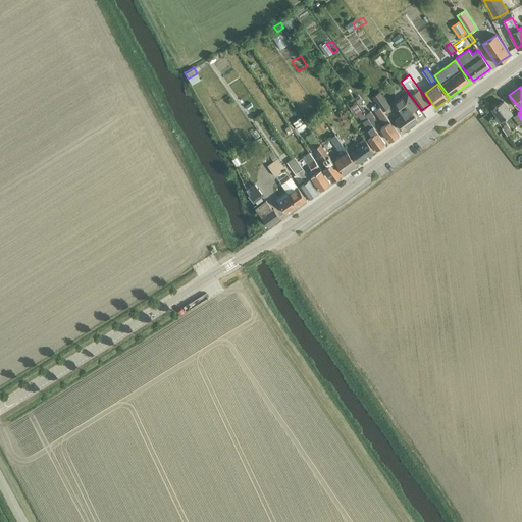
[(373,96),(380,107),(383,111),(390,106),(380,91),(373,96)]
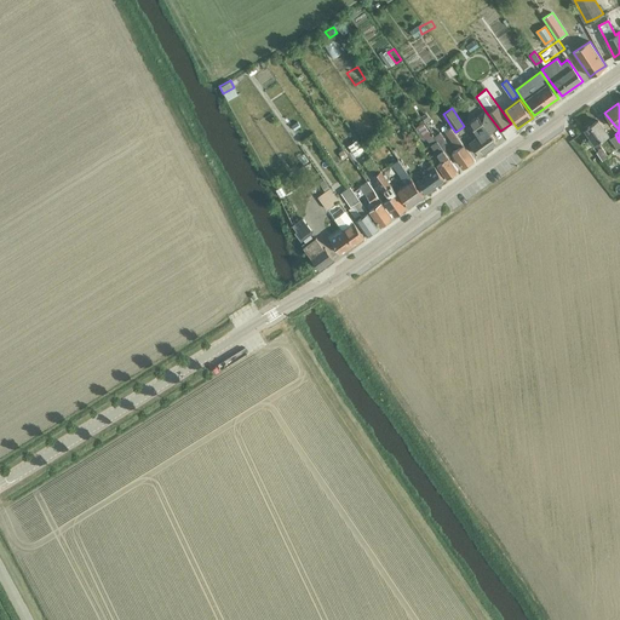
[(498,127),(486,112),(470,122),(480,137),(470,143),(478,155),(498,142),(491,132),(498,127)]
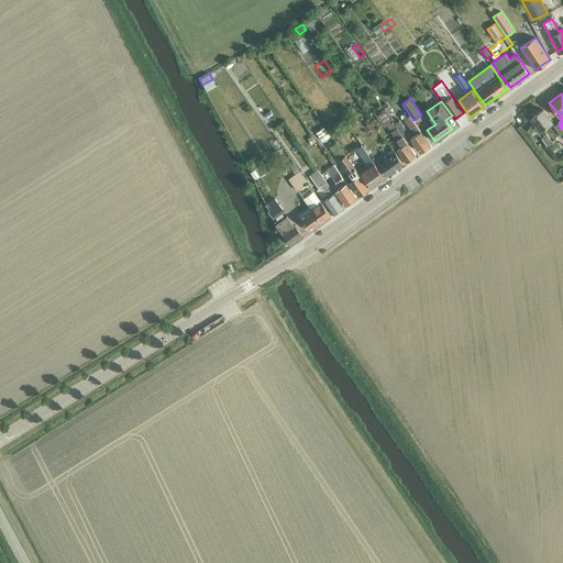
[(552,122),(543,109),(531,118),(537,124),(536,125),(539,131),(552,122)]
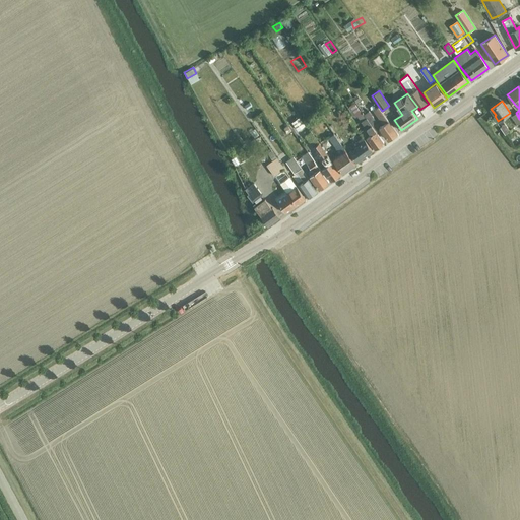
[(363,112),(377,131),(381,129),(388,139),(397,133),(382,111),(379,107),(374,110),(384,124),(380,127),(370,111),(365,114),(363,112)]
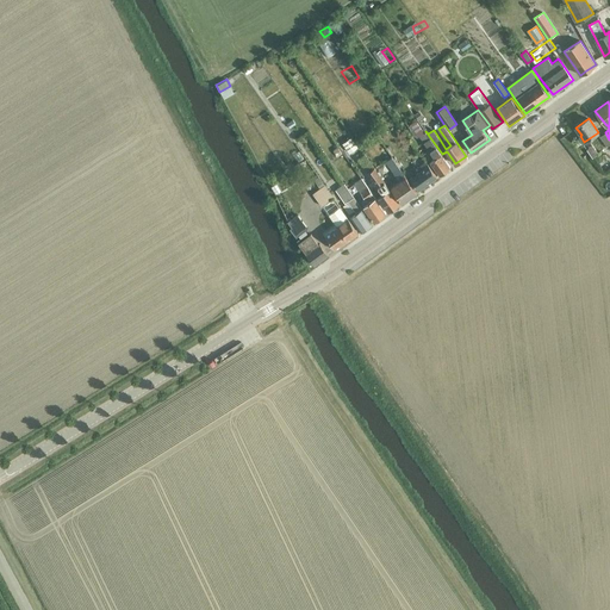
[(450,167),(442,154),(425,131),(419,135),(436,157),(430,161),(440,175),(450,167)]
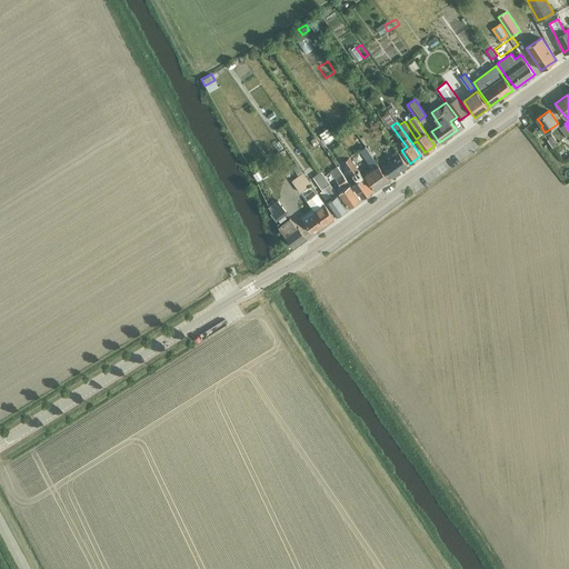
[(568,133),(568,130),(565,123),(559,127),(566,137),(568,133)]
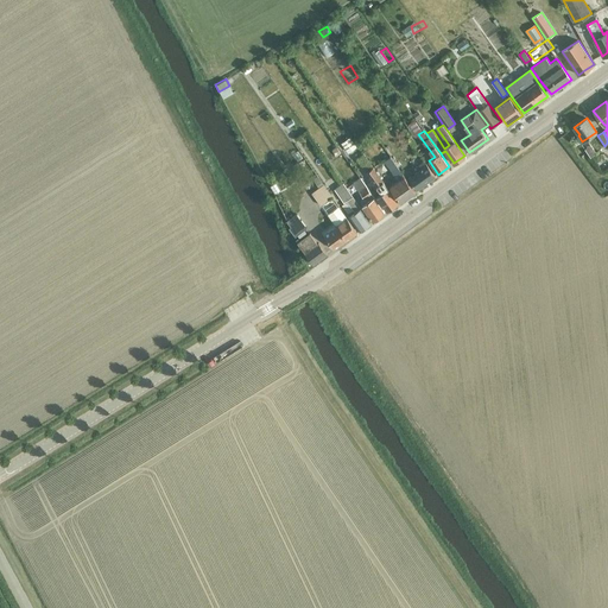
[(348,153),(356,146),(350,138),(341,144),(348,153)]
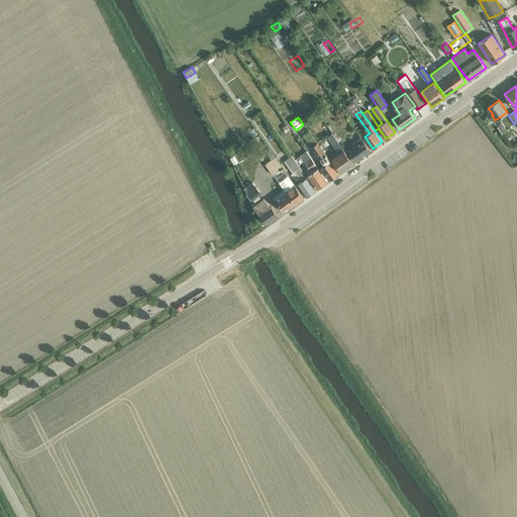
[(509,120),(504,123),(508,129),(513,126),(509,120)]
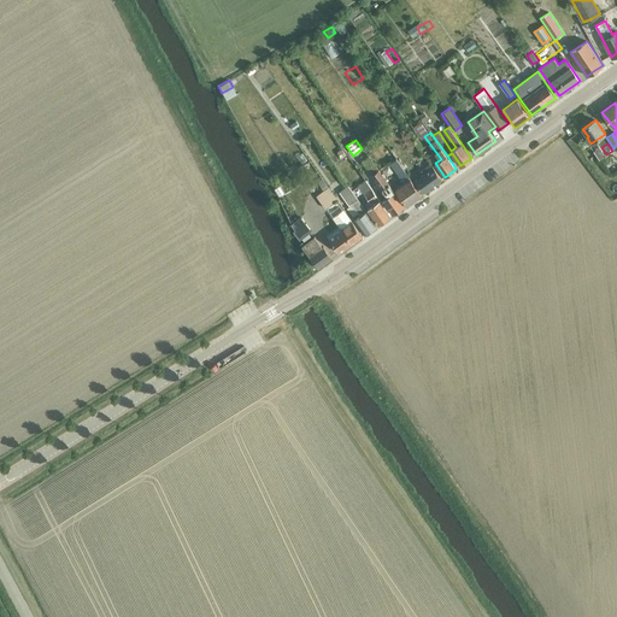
[(605,154),(599,146),(593,150),(599,159),(605,154)]
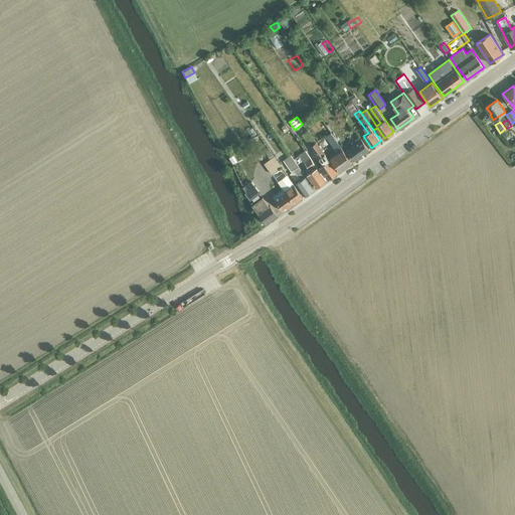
[(330,132),(325,136),(338,155),(331,160),(339,171),(352,162),(337,141),(330,132)]
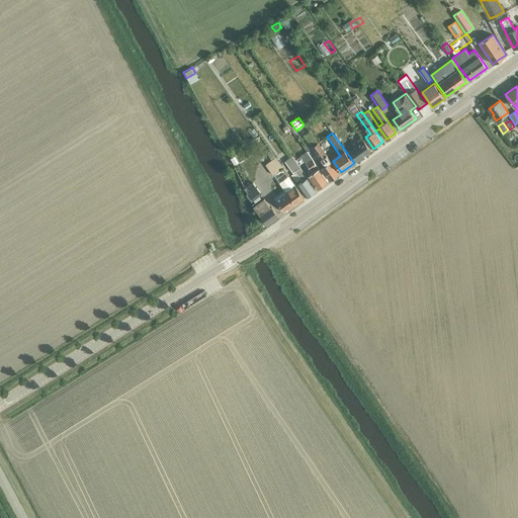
[(355,161),(371,150),(362,137),(353,143),(355,147),(348,152),(355,161)]
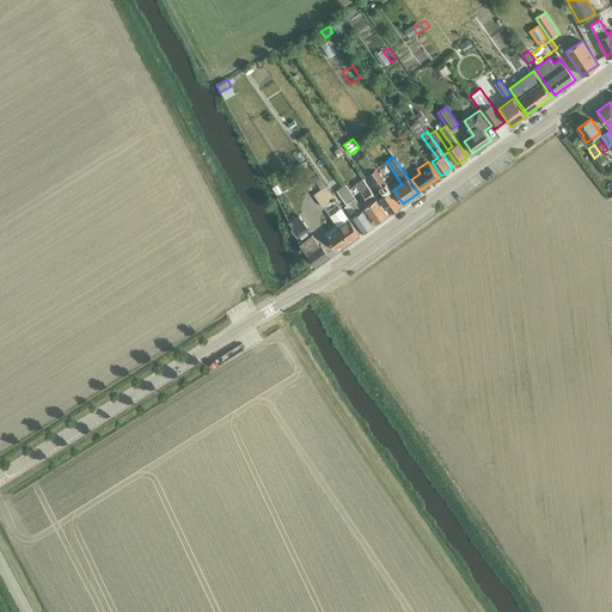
[(375,167),(369,173),(384,194),(379,199),(390,213),(402,203),(375,167)]
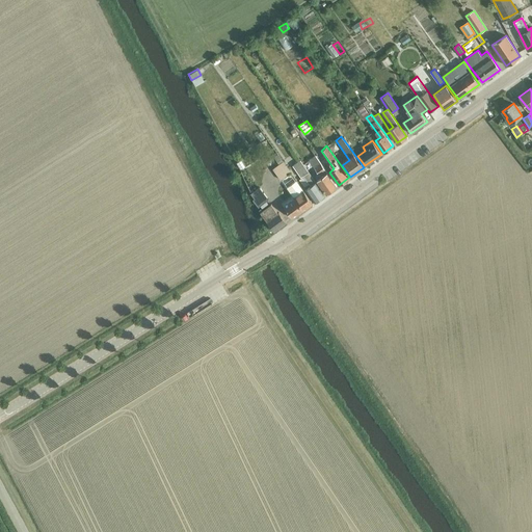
[(273,156),(280,164),(273,168),(281,180),(291,173),(277,153),(273,156)]
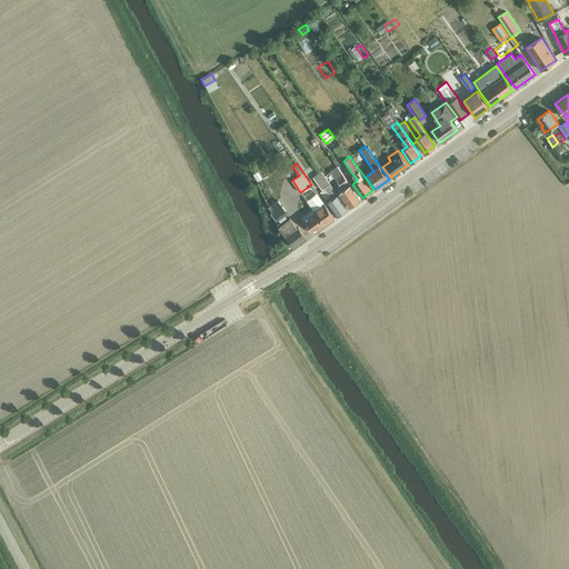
[(349,207),(360,199),(337,166),(330,170),(335,177),(342,187),(345,186),(346,188),(339,192),(349,207)]
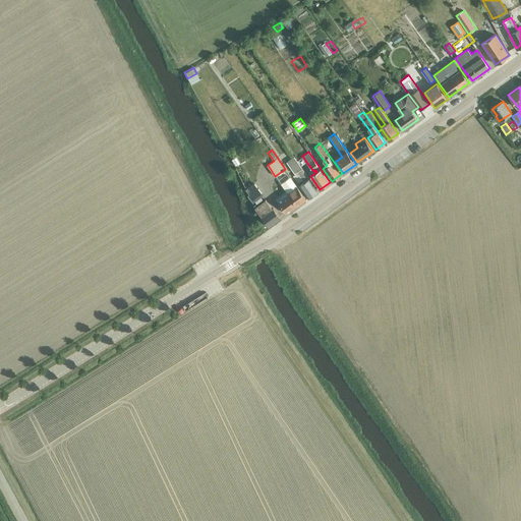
[(308,197),(319,190),(294,156),(286,162),(289,166),(295,173),(297,172),(304,181),(299,184),(308,197)]
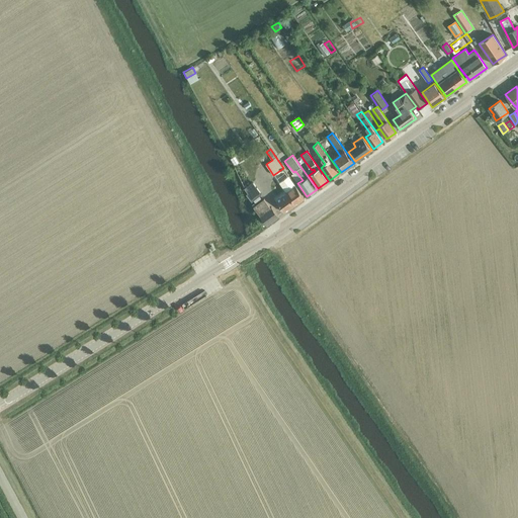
[(279,182),(284,189),(274,196),(275,199),(284,211),(284,212),(305,197),(288,175),(279,182)]
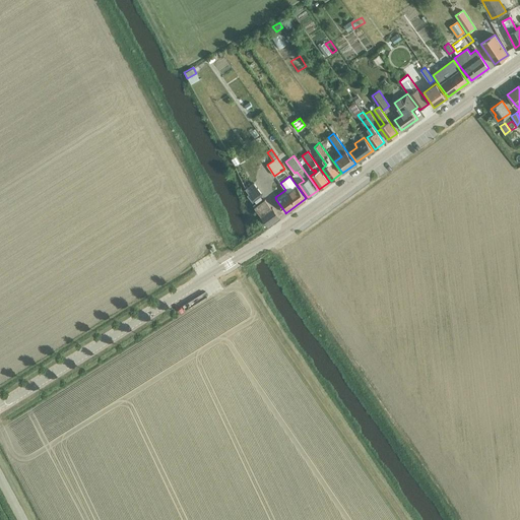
[(253,184),(245,190),(254,201),(261,195),(253,184)]
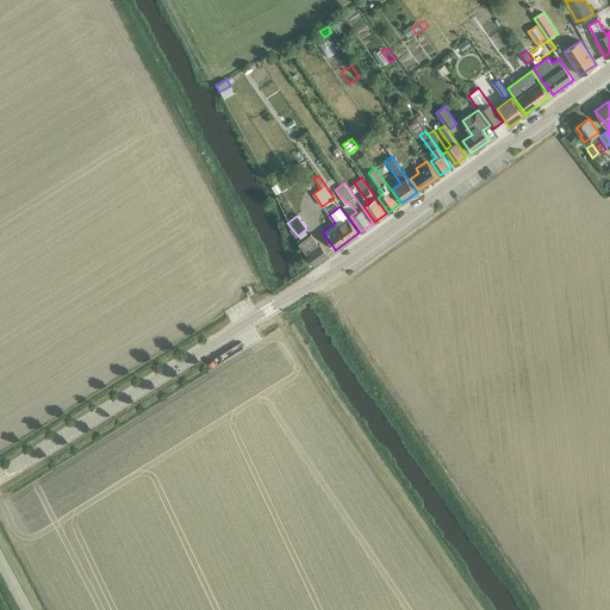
[(315,265),(328,255),(319,243),(318,244),(311,234),(298,243),(315,265)]
